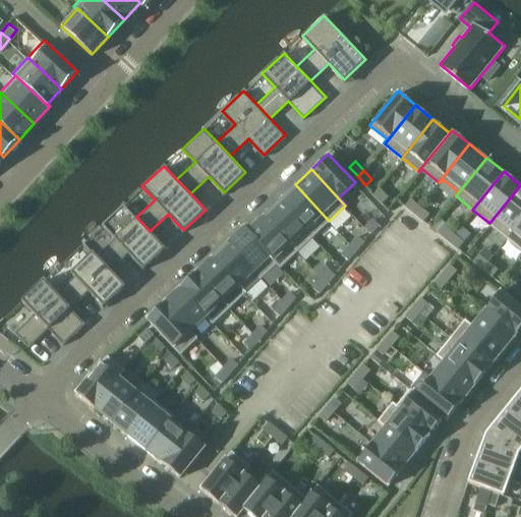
[(312,235),(329,221),(295,184),(279,199),(312,235)]
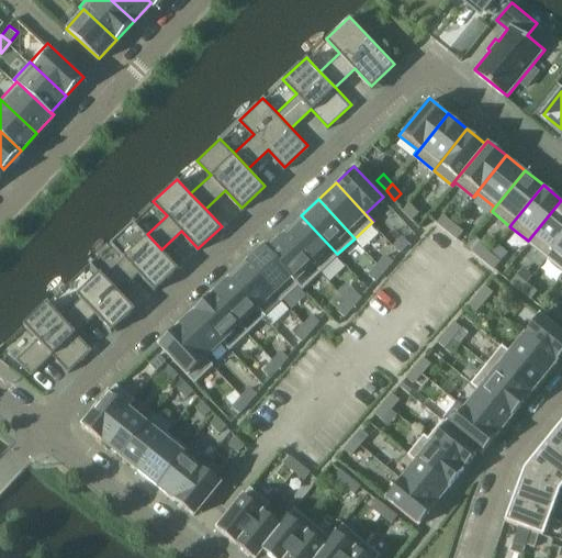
[(547,256),(561,236),(561,200),(528,241),(547,256)]
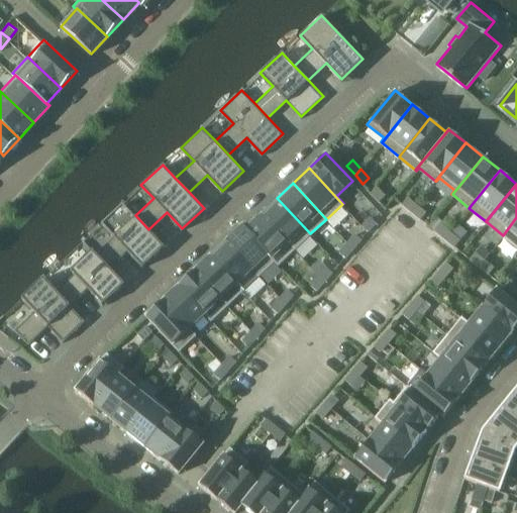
[(376,185),(371,191),(379,200),(385,195),(376,185)]
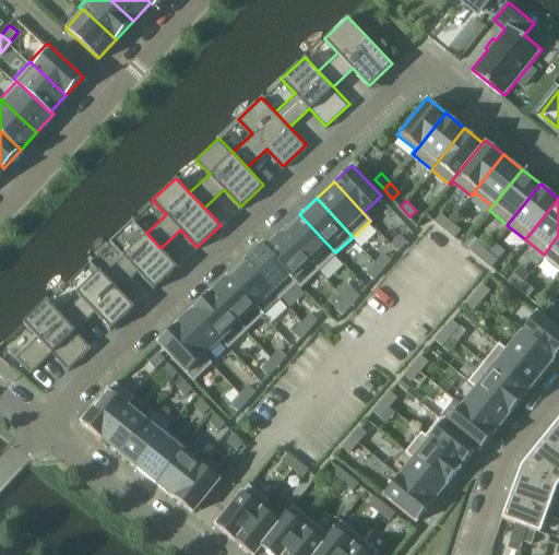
[(433,219),(444,227),(450,221),(439,212),(433,219)]
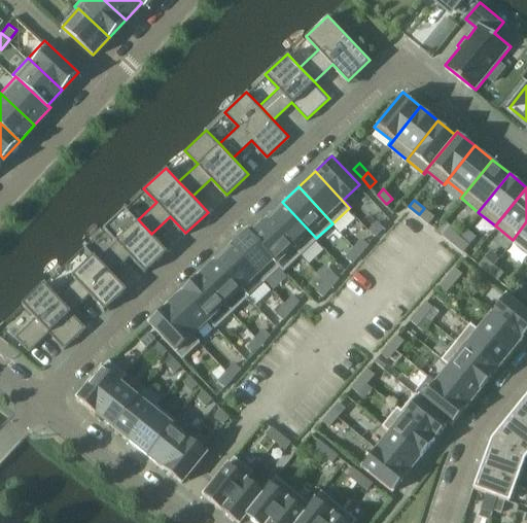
[(282,202),(267,217),(301,253),(316,238),(282,202)]
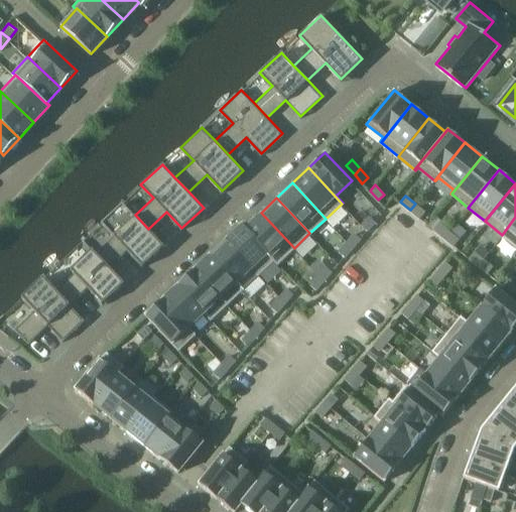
[(135,215),(122,202),(101,222),(114,235),(96,252),(109,266),(127,249),(142,265),(163,245),(148,229),(135,215)]
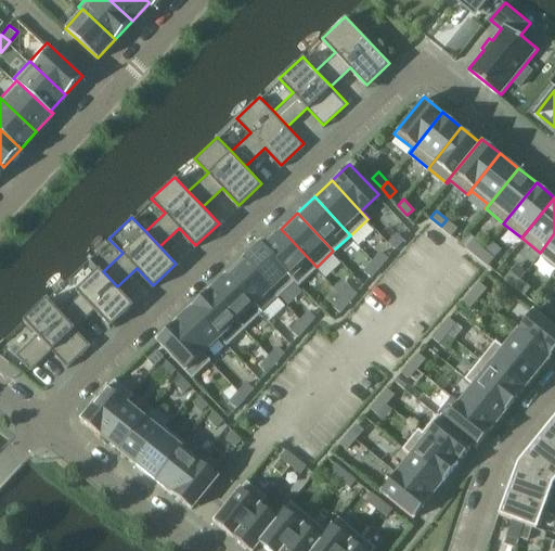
[(447,219),(441,226),(451,234),(456,227),(447,219)]
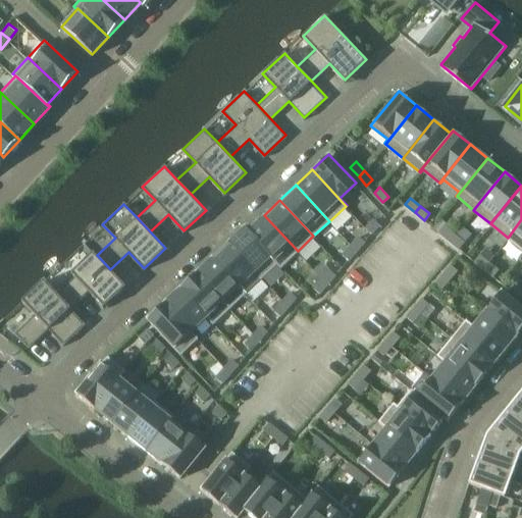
[(249,229),(245,225),(244,226),(281,266),(298,251),(264,215),(249,229)]
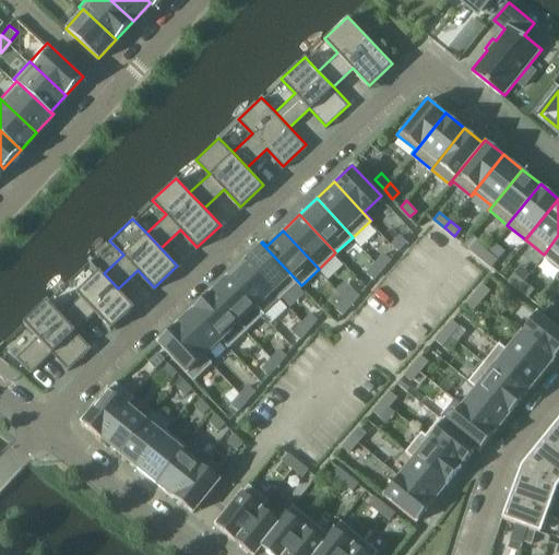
[(391,243),(397,249),(406,239),(400,233),(391,243)]
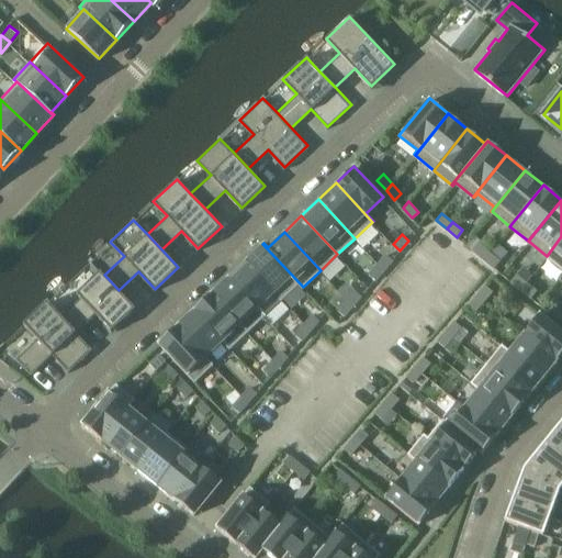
[(561,236),(547,256),(561,268),(561,236)]
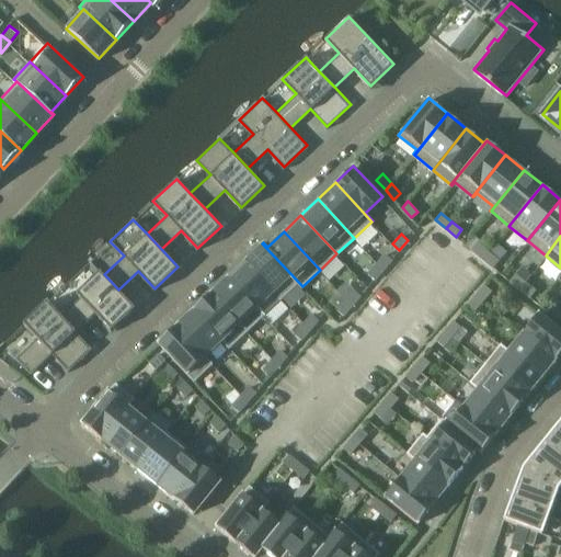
[(472,249),(482,258),(489,251),(478,242),(472,249)]
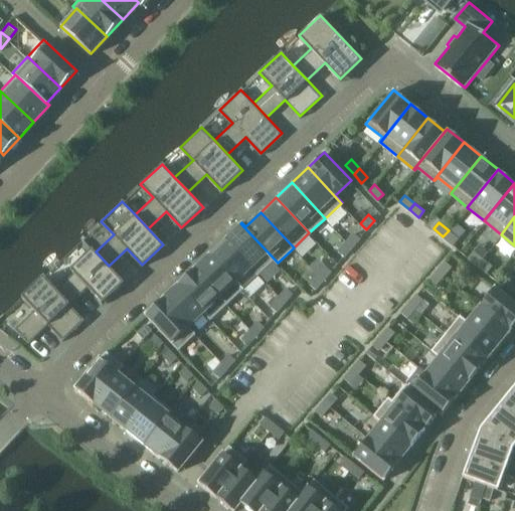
[(240,223),(225,238),(259,274),(274,260),(277,264),(278,263),(240,223)]
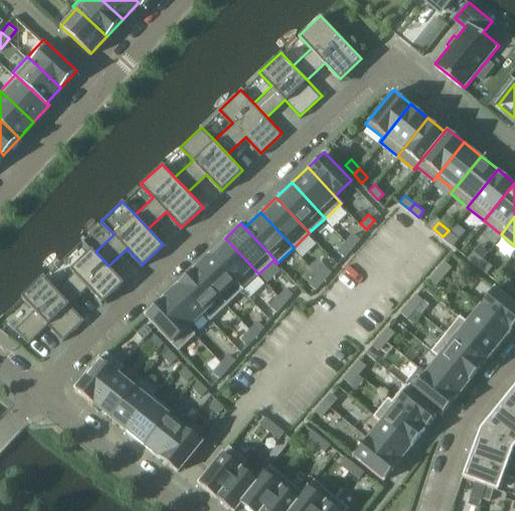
[(449,230),(443,236),(453,244),(458,238),(449,230)]
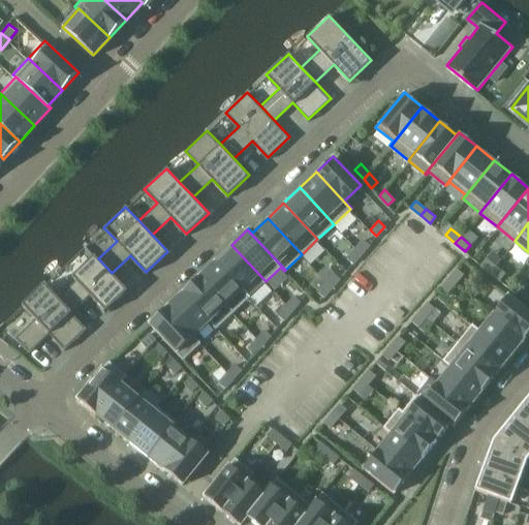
[(355,247),(362,252),(370,243),(364,238),(355,247)]
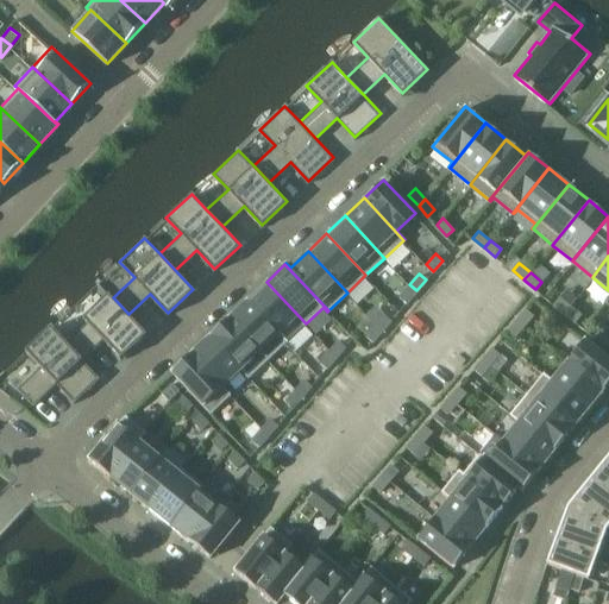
[(305,325),(306,323),(267,282),(248,299),(287,341),(288,340),(280,332),(296,316),(305,325)]
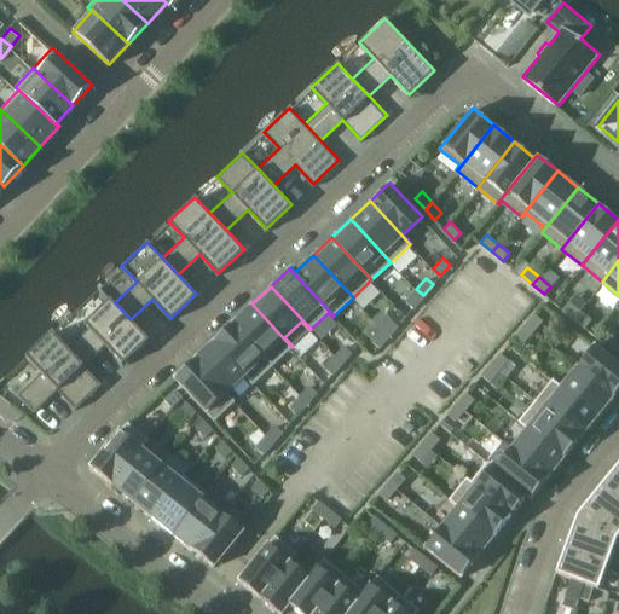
[(423,295),(416,289),(406,300),(414,306),(423,295)]
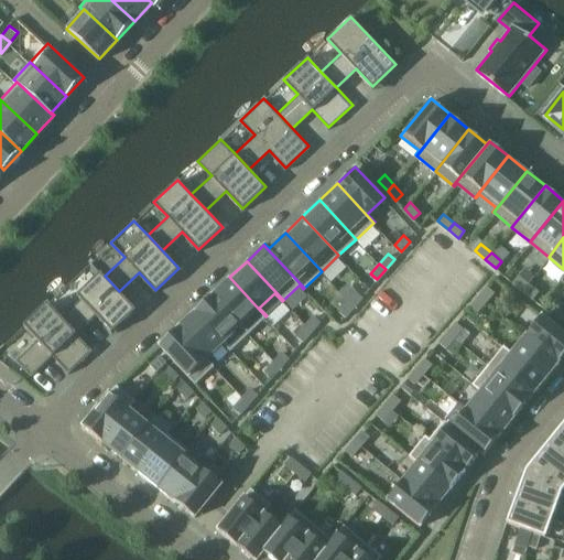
[(112,331),(136,309),(119,291),(105,276),(100,271),(77,293),(80,298),(61,316),(75,332),(96,313),(112,331)]
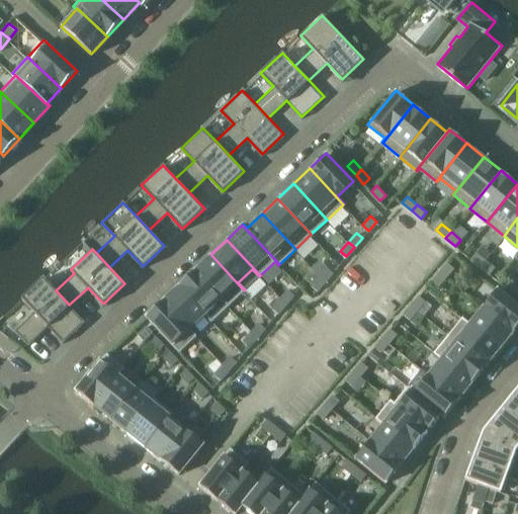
[(470,258),(480,265),(485,259),(476,251),(470,258)]
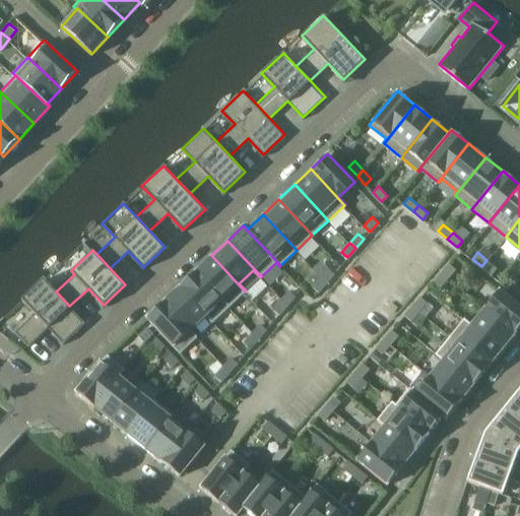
[(195,270),(229,306),(245,292),(211,255),(195,270)]
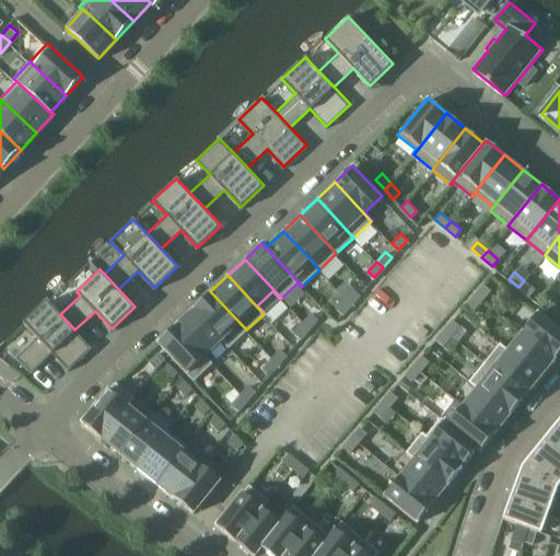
[(524,280),(518,287),(528,296),(534,289),(524,280)]
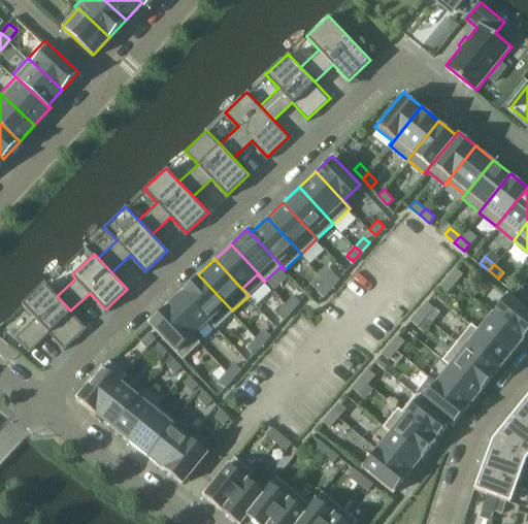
[(456,266),(448,275),(454,281),(462,271),(456,266)]
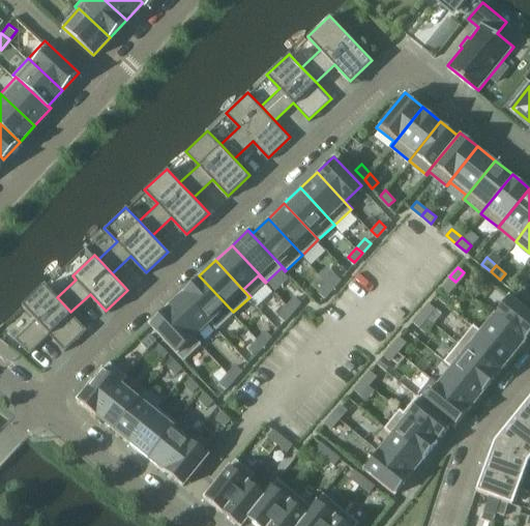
[(334,272),(326,282),(332,287),(341,278),(334,272)]
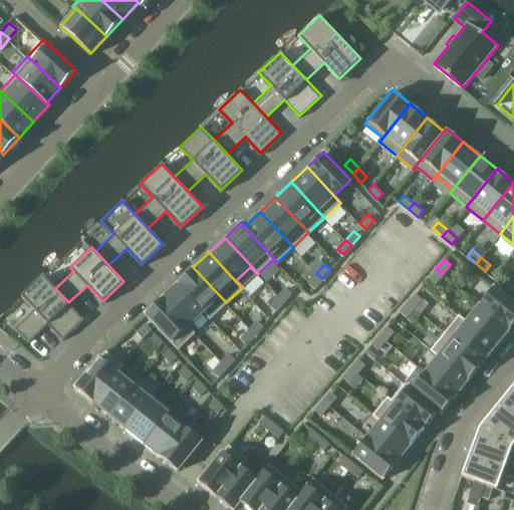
[(210,317),(226,302),(193,267),(177,282),(210,317)]
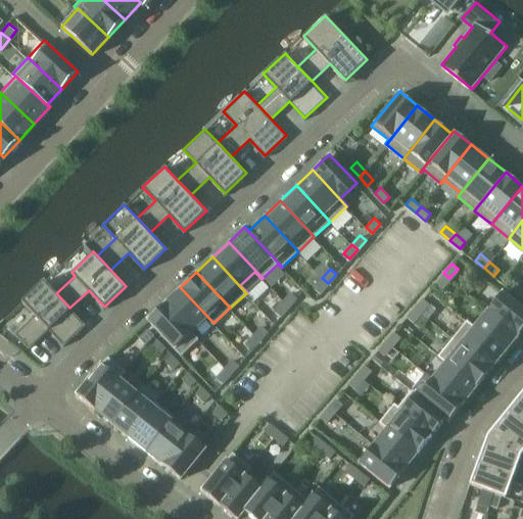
[(435,282),(441,287),(449,278),(443,273),(435,282)]
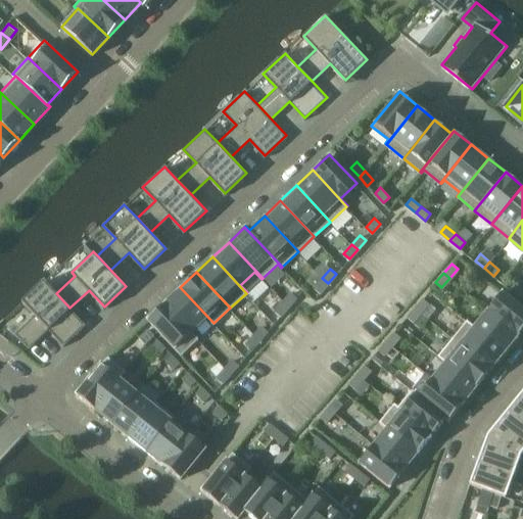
[(321,292),(328,283),(322,278),(315,287),(321,292)]
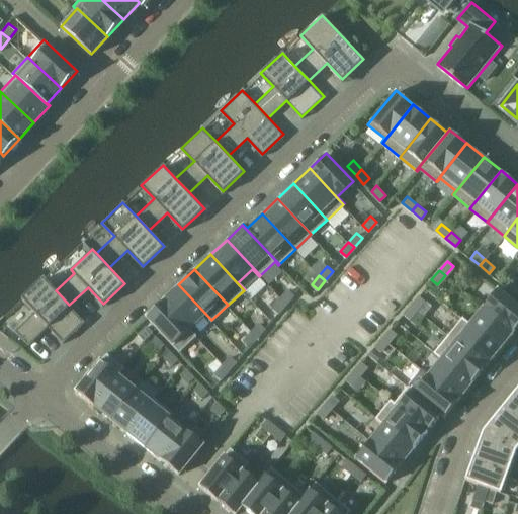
[(56,290),(44,277),(21,297),(34,311),(16,328),(15,329),(28,344),(29,342),(48,325),(63,341),(84,321),(69,305),(56,290)]
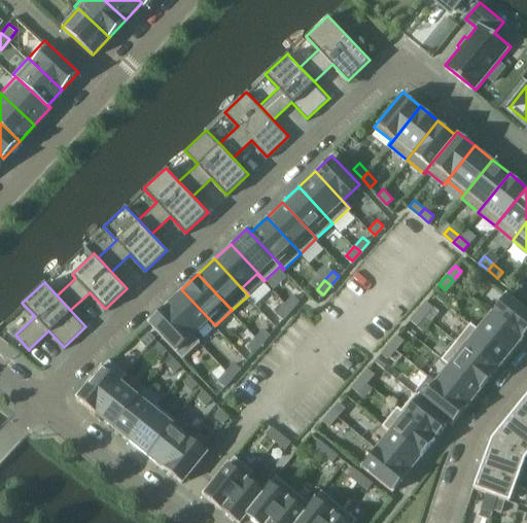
[(513,290),(523,299),(526,292),(526,290),(518,284),(513,290)]
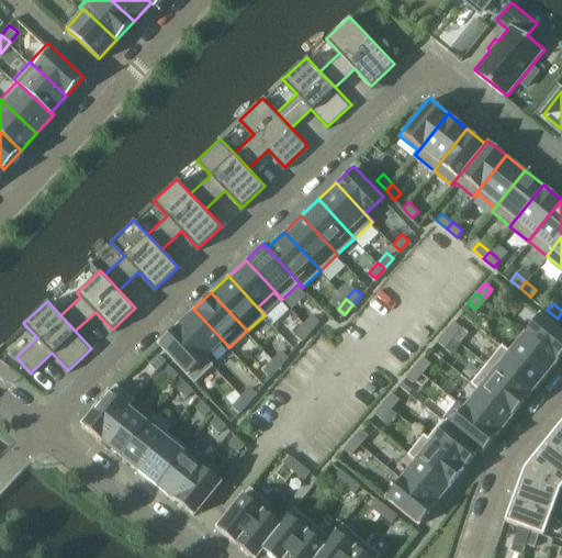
[(229,347),(193,309),(177,325),(213,364),(213,363),(206,355),(222,341),(229,348),(229,347)]
